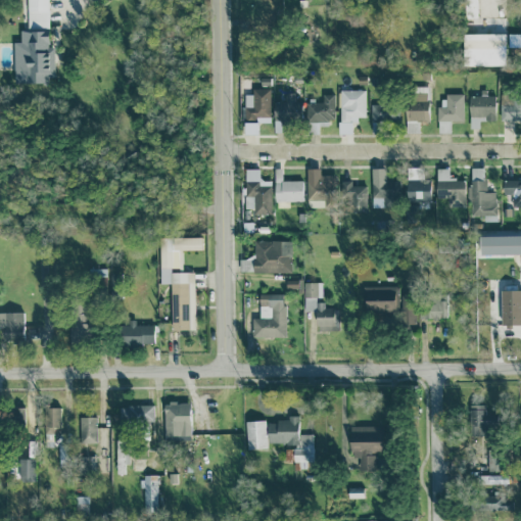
[(14,43),(15,85),(50,85),(50,78),(55,78),(55,49),(50,49),(49,0),(28,0),(29,30),(21,30),(21,43),(14,43)]
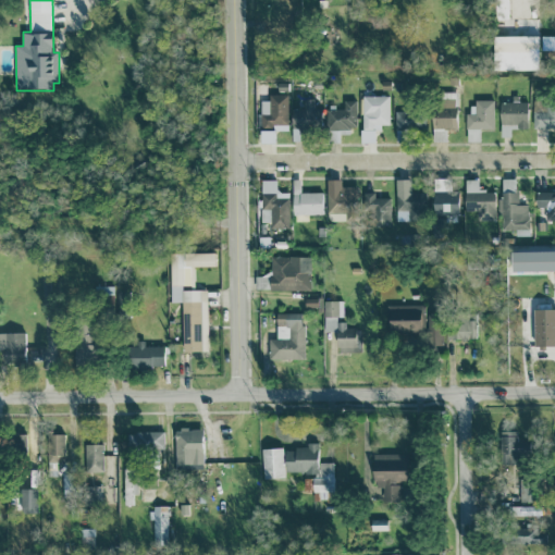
[(509,0),(495,0),(495,21),(509,22),(509,0)]
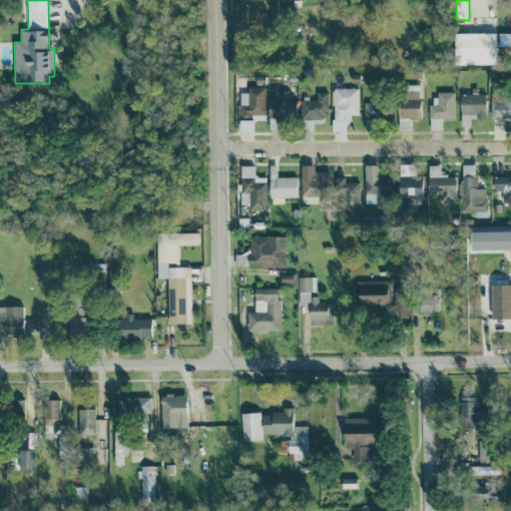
[(455,65),(497,66),(497,34),(455,34),(455,65)]
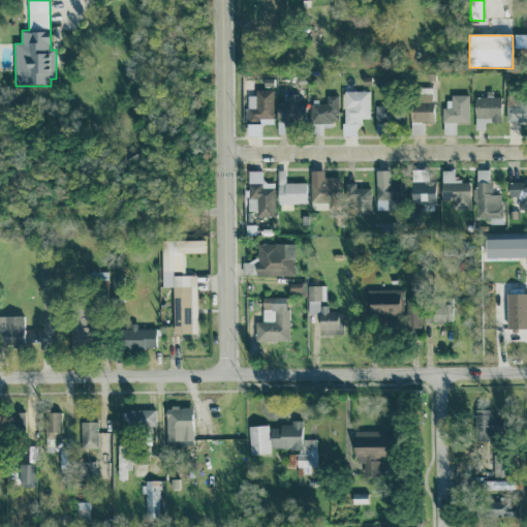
[(254,96),(254,81),(244,82),(245,96),(254,96)]
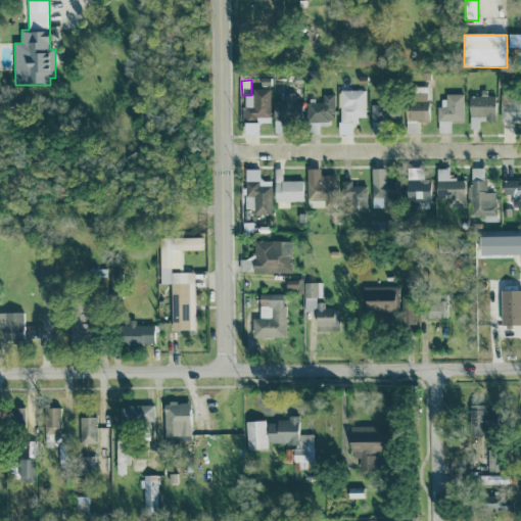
[(272,90),(254,90),(254,96),(245,96),(246,124),(272,123),(272,90)]
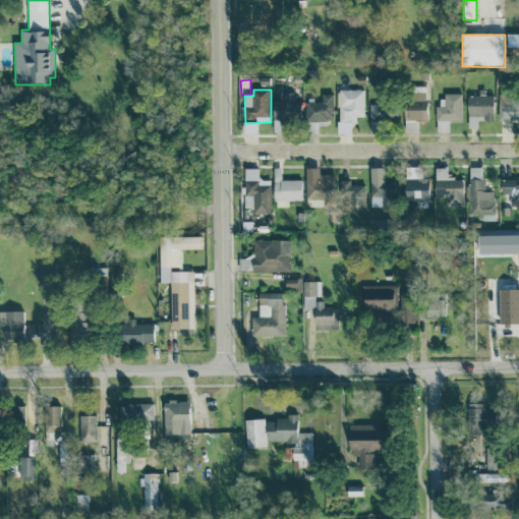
[(365,91),(340,91),(339,135),(354,135),(354,117),(365,117),(365,91)]
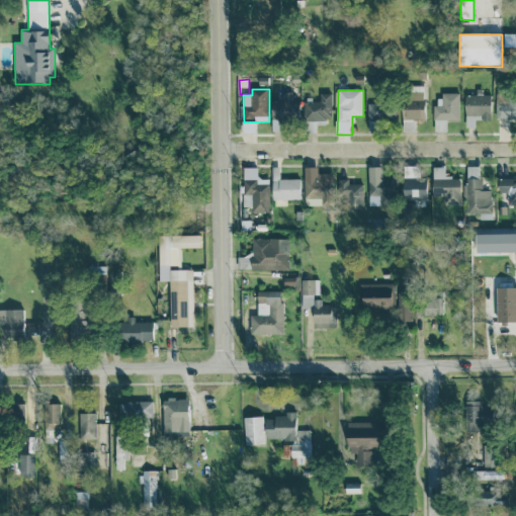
[(298,101),(292,101),(292,93),(283,93),(284,103),(272,103),(273,133),(280,133),(279,124),(299,123),(298,101)]
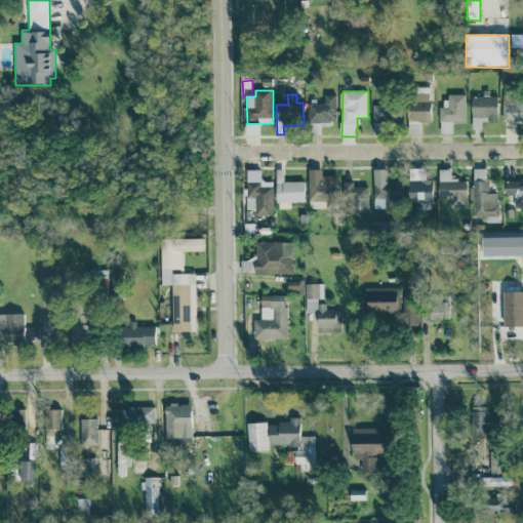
[(408,135),(423,134),(421,123),(431,123),(431,94),(415,95),(415,104),(407,104),(408,135)]
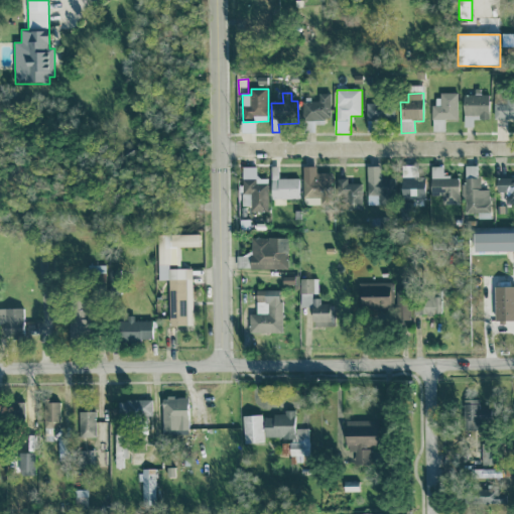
[(446,133),(445,121),(459,121),(459,94),(438,94),(438,106),(432,106),(433,133),(446,133)]
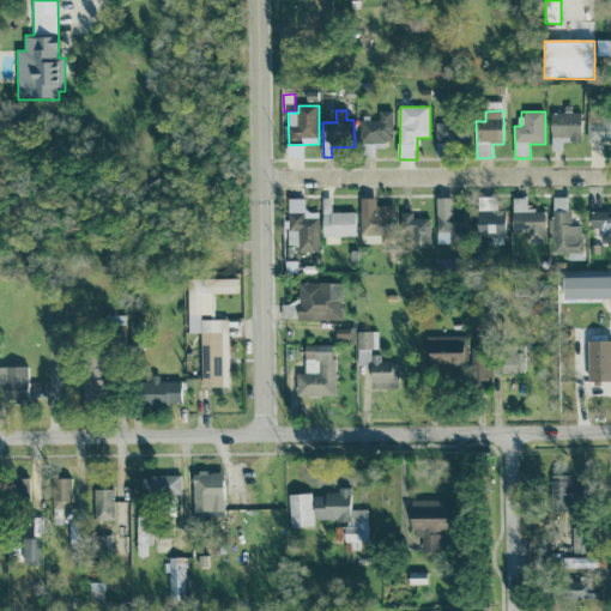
[(394,113),(380,113),(380,122),(361,122),(361,144),(393,144),(394,113)]
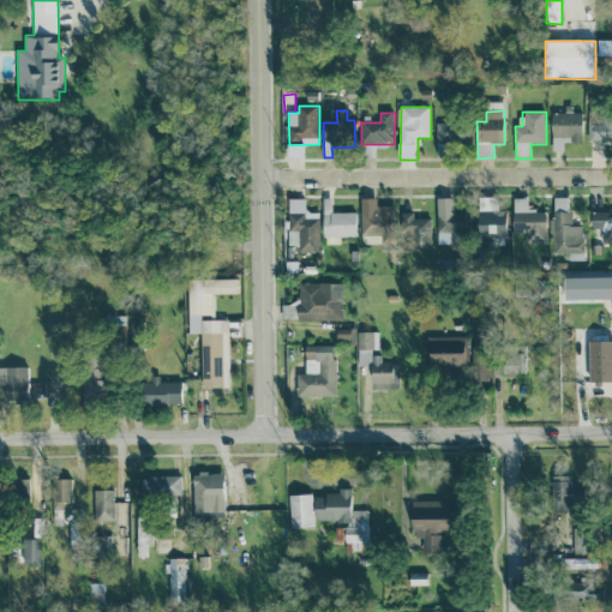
[(583,113),(570,114),(552,114),(553,153),(564,153),(564,143),(583,143),(583,113)]
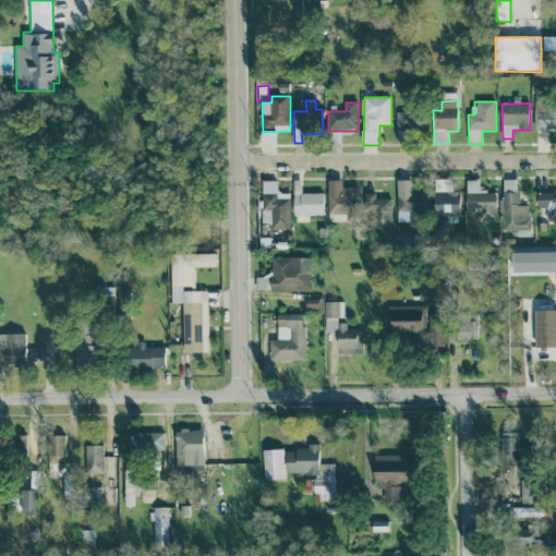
[(535,129),(555,129),(555,103),(536,104),(535,129)]
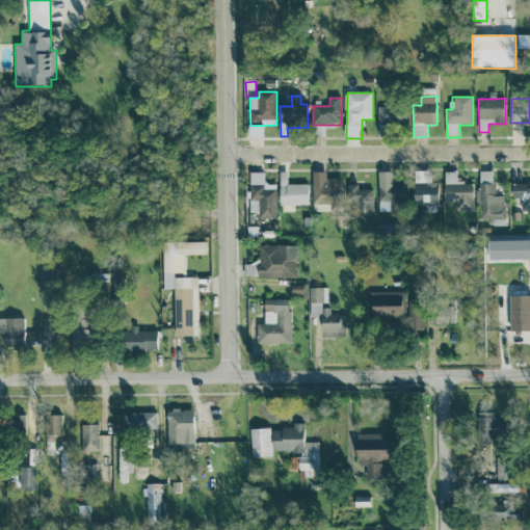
[(378,107),(379,126),(406,125),(406,107),(378,107)]
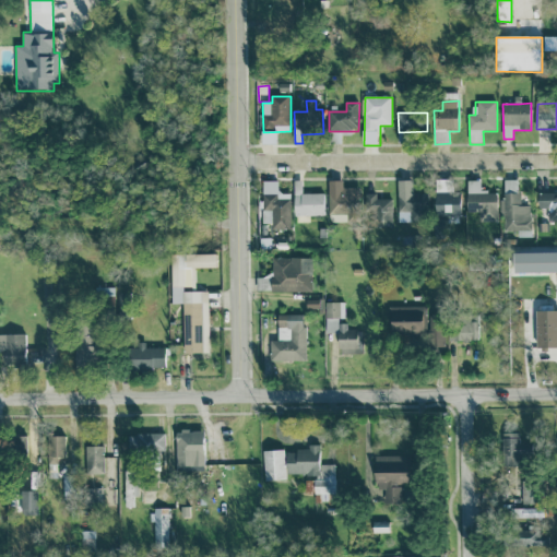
[(276,145),(276,132),(262,132),(261,145),(276,145)]
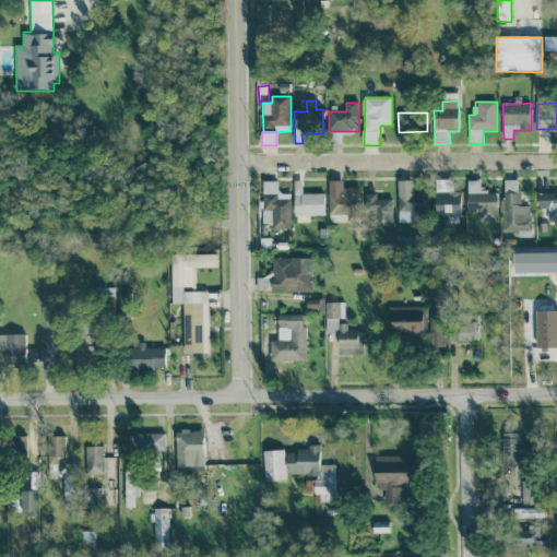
[(520,180),(505,181),(506,234),(532,234),(532,206),(521,206),(520,180)]
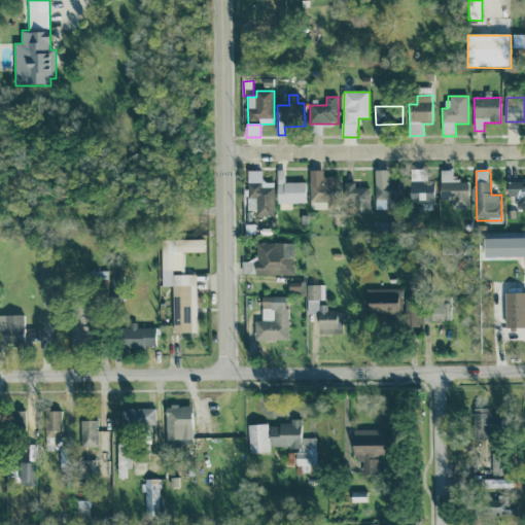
[(275,217),(274,183),(263,183),(263,171),(248,171),(248,212),(256,211),(256,217),(275,217)]
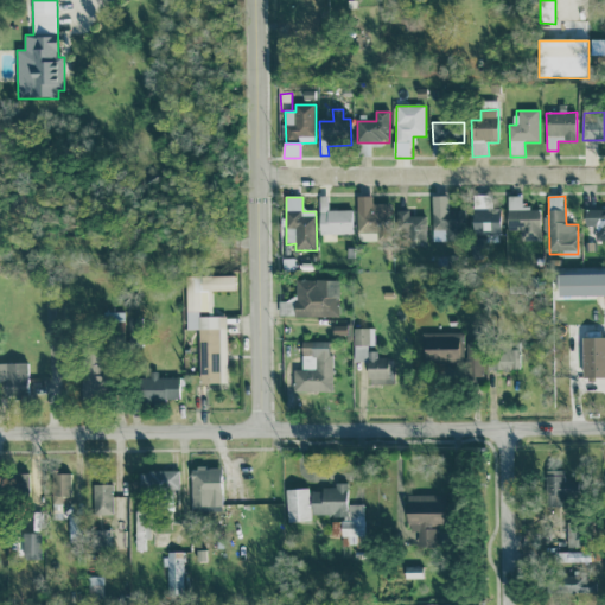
[(352,211),(329,211),(329,197),(320,197),(320,243),(337,242),(337,236),(354,235),(352,211)]
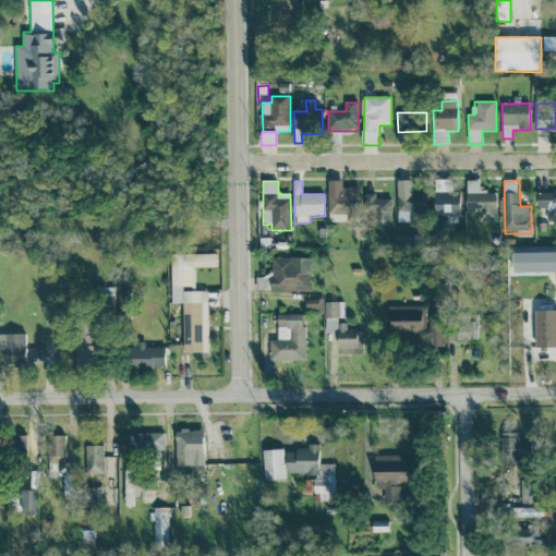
[(413,195),(412,181),(397,181),(398,224),(426,222),(425,195),(413,195)]
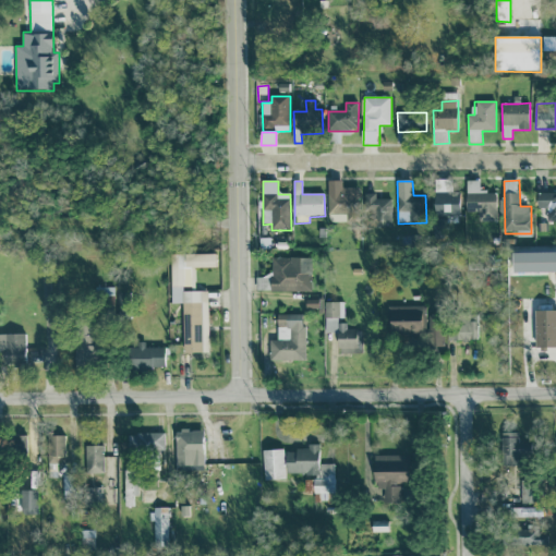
[(497,222),(499,193),(481,192),(481,182),(468,181),(467,213),(480,213),(479,221),(497,222)]
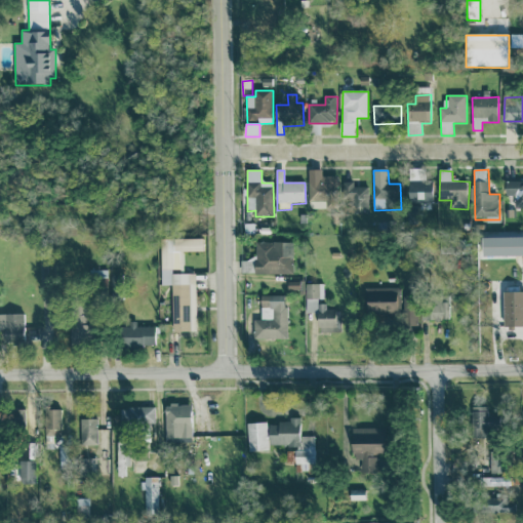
[(433,182),(420,182),(421,172),(409,172),(408,203),(433,204),(433,182)]
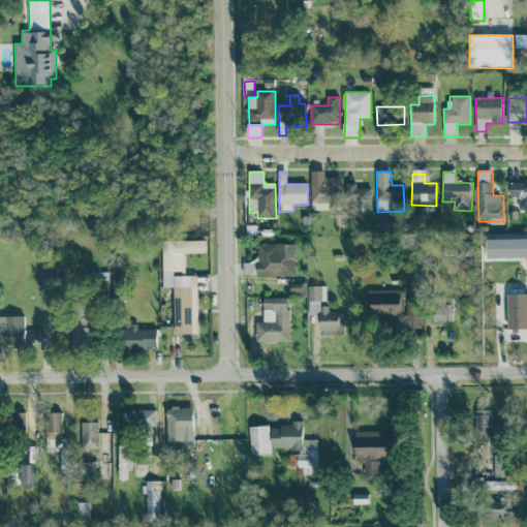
[(312,212),(335,211),(335,183),(311,184),(312,212)]
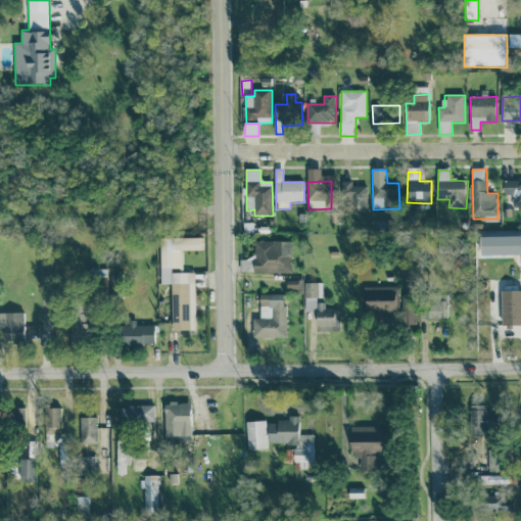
[(520,181),(505,182),(505,196),(513,195),(514,208),(520,207),(520,181)]
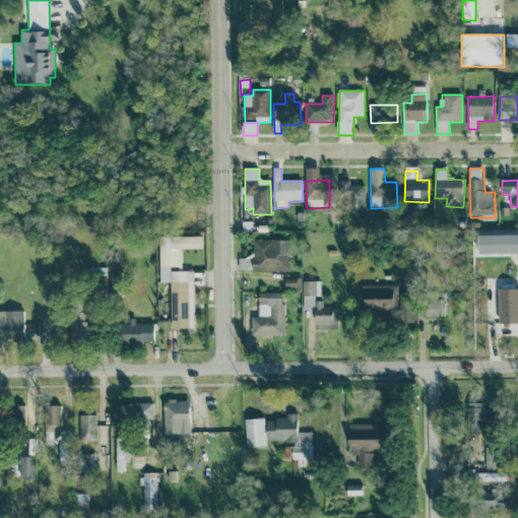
[(366,213),(366,186),(346,186),(346,212),(366,213)]
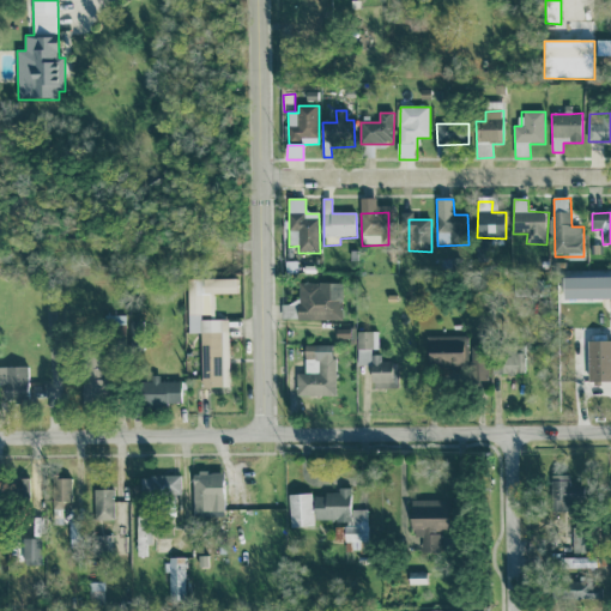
[(229,320),(203,320),(203,295),(237,294),(237,278),(188,279),(189,333),(201,333),(203,387),(230,387),(229,320)]
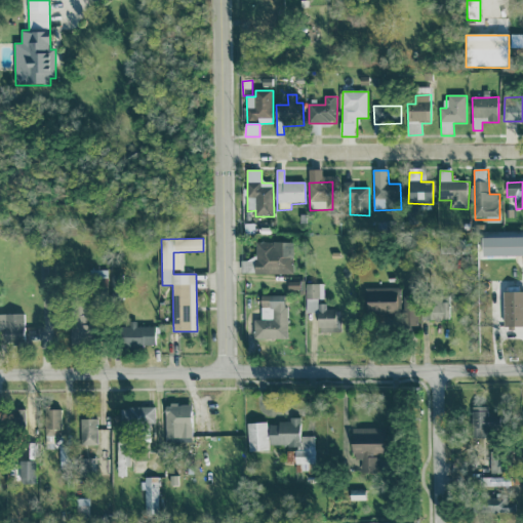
[(255,242),(255,274),(292,275),(293,243),(255,242)]
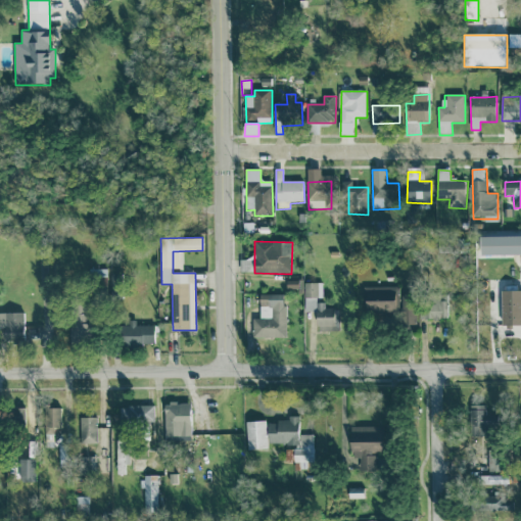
[(241,272),(253,272),(252,259),(241,259),(241,272)]
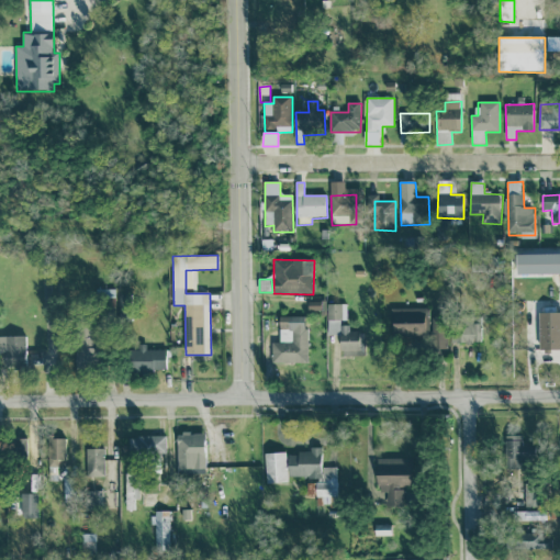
[(328,336),(342,335),(342,357),(369,356),(368,332),(350,333),(349,325),(343,325),(343,304),(328,304),(328,336)]
